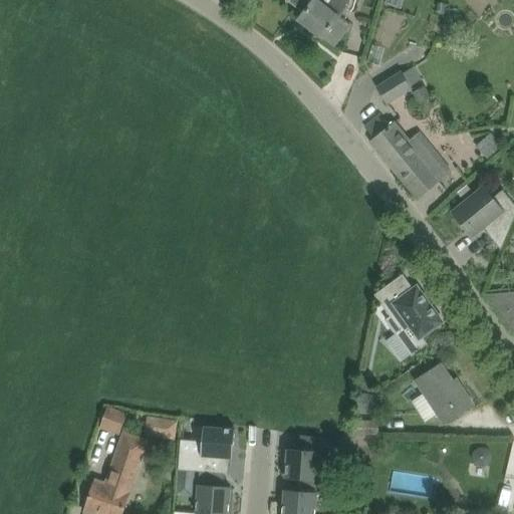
[(351,1),(351,0),(289,0),(289,2),(302,12),(297,19),(323,38),(351,1)]
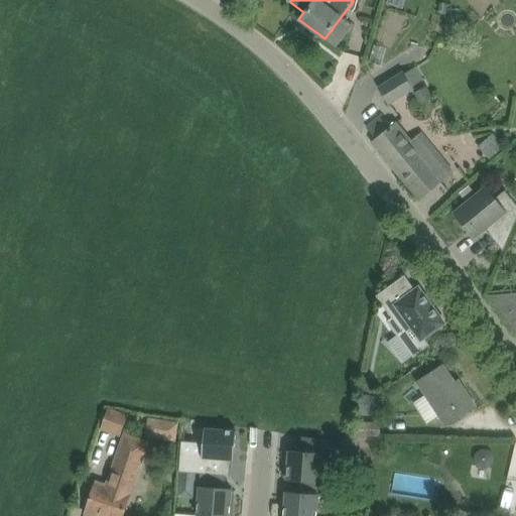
[(404,73),(378,88),(388,103),(413,88),(404,73)]
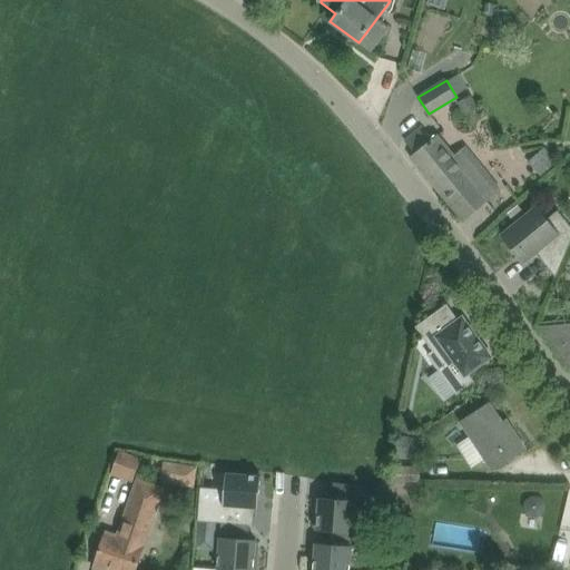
[(465,116),(480,108),(472,95),(458,102),(465,116)]
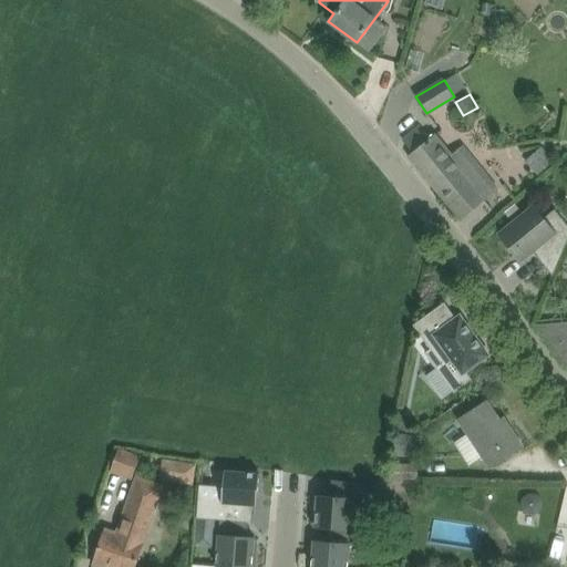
[(409,156),(462,222),(488,199),(486,197),(498,188),(481,166),(468,176),(434,134),(430,138),(409,156)]
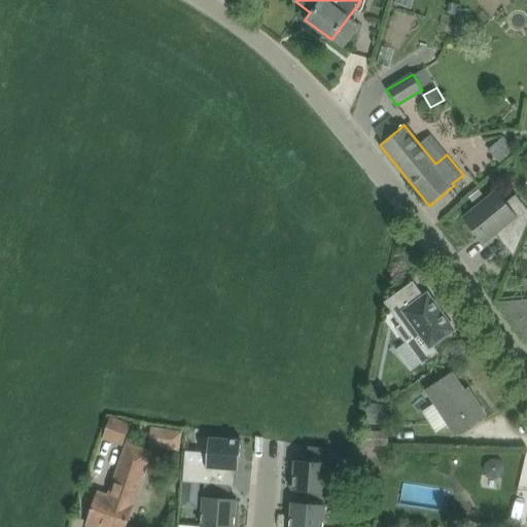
[(488,150),(500,164),(516,149),(503,137),(488,150)]
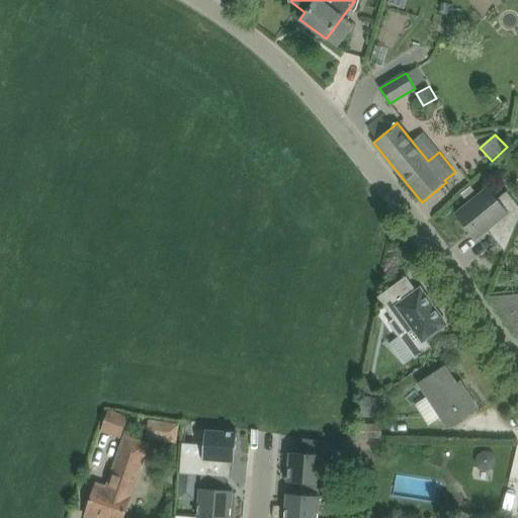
[(471,186),(461,194),(465,199),(476,191),(471,186)]
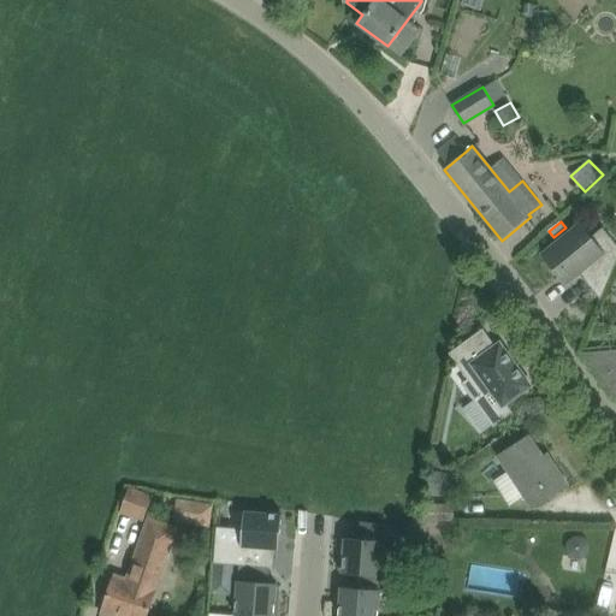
[(602,300),(615,265),(615,242),(604,227),(591,238),(581,225),(544,254),(562,276),(570,268),(575,273),(573,274),(574,277),(579,273),(602,300)]
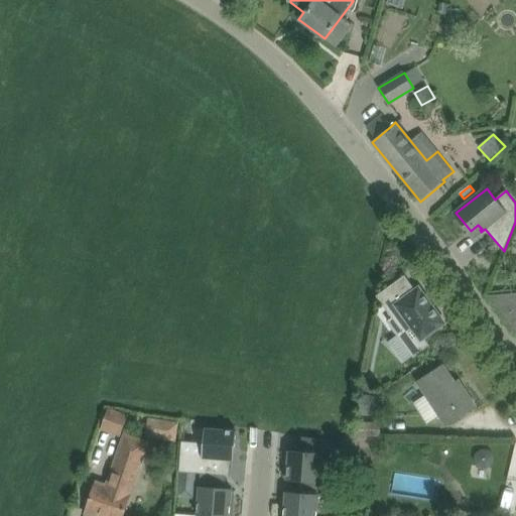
[(445,323),(428,299),(419,287),(388,309),(394,317),(389,320),(414,355),(427,345),(423,339),(445,323)]
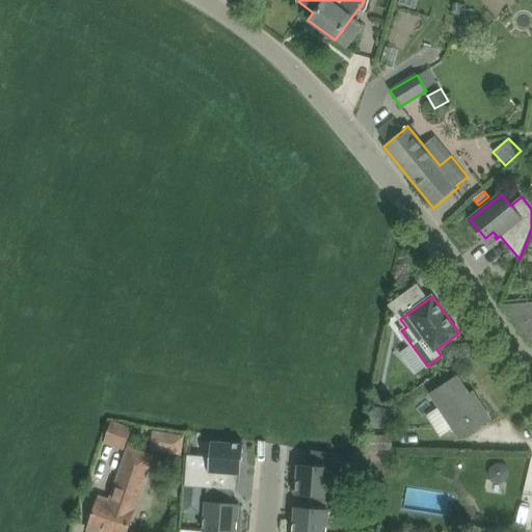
[(516,321),(531,319),(531,301),(507,301),(505,304),(514,319),(516,321)]
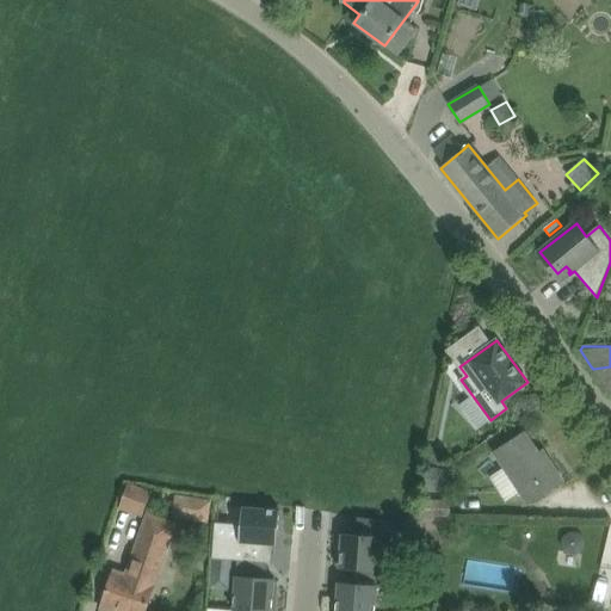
[(525,432),(506,445),(493,454),(526,506),(563,481),(549,460),(545,462),(525,432)]
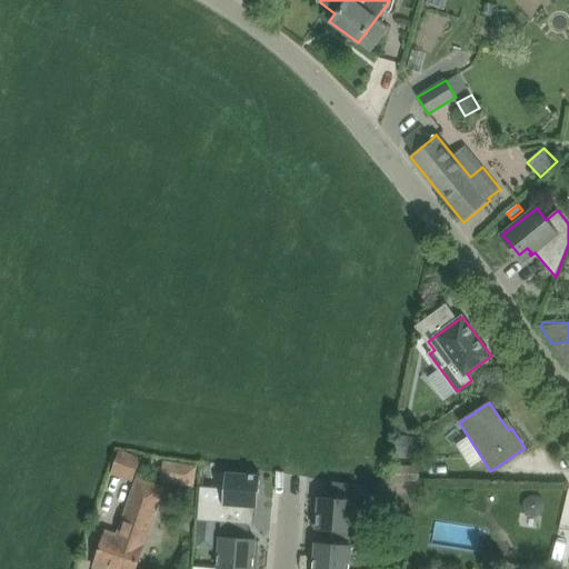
[(407,418),(398,416),(395,429),(409,432),(411,423),(407,418)]
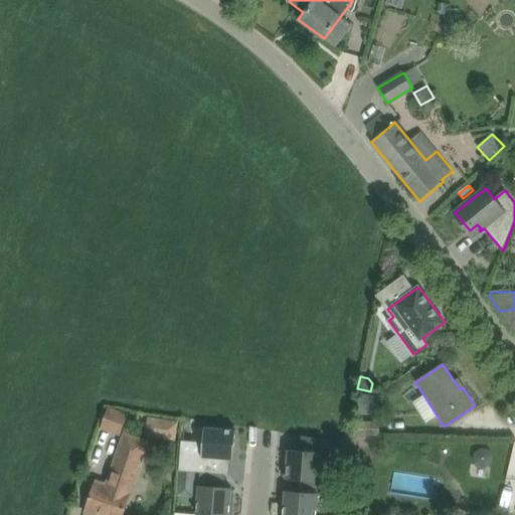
[(147,416),(145,436),(175,440),(178,421),(147,416)]
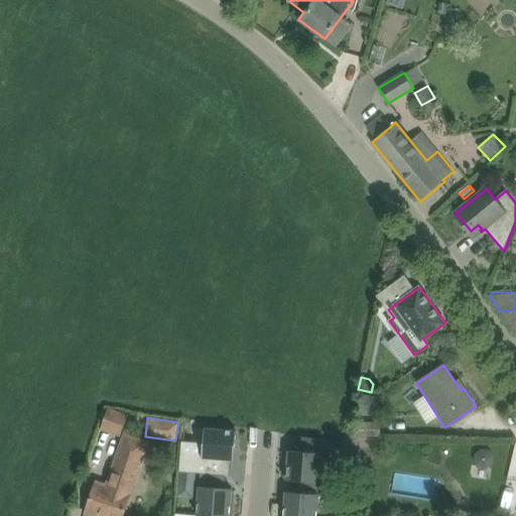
[(121,433),(123,421),(102,418),(100,430),(121,433)]
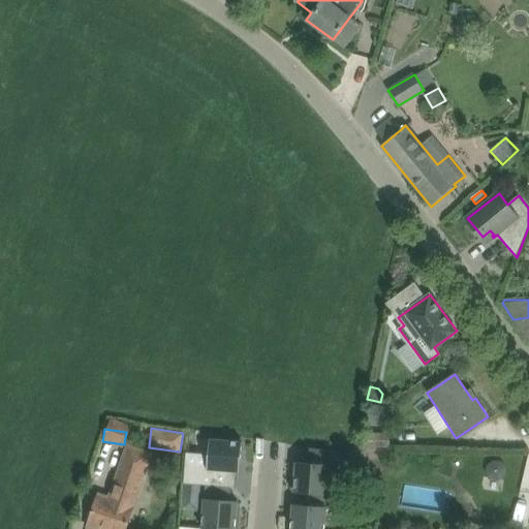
[(364,432),(364,446),(390,447),(390,433),(364,432)]
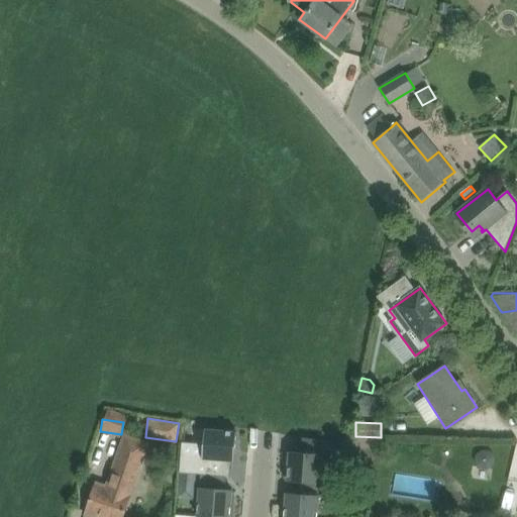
[(206,429),(204,443),(203,456),(182,454),(181,472),(202,474),(227,476),(230,476),(231,460),(235,460),(238,431),(206,429)]
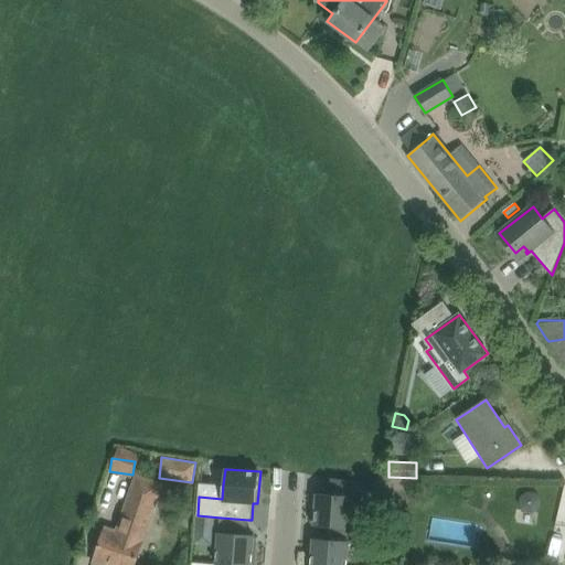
[(115,530),(106,526),(94,561),(106,564),(134,564),(161,483),(136,473),(115,530)]
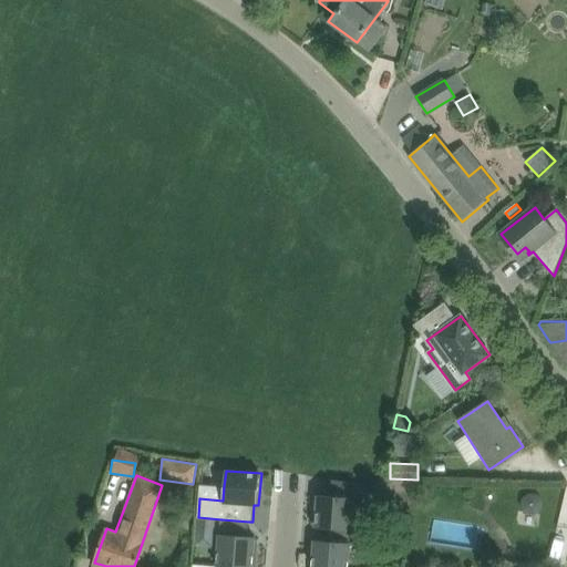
[(329,527),(351,528),(354,483),(332,480),(330,496),(319,496),(318,511),(313,511),(312,524),(317,524),(317,526),(329,527)]
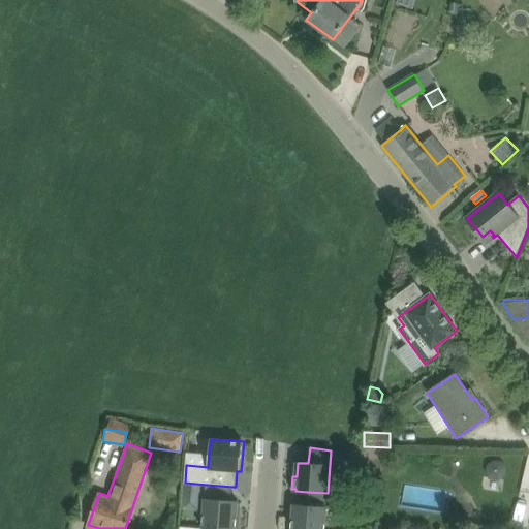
[(198,511),(200,485),(184,484),(182,510),(198,511)]
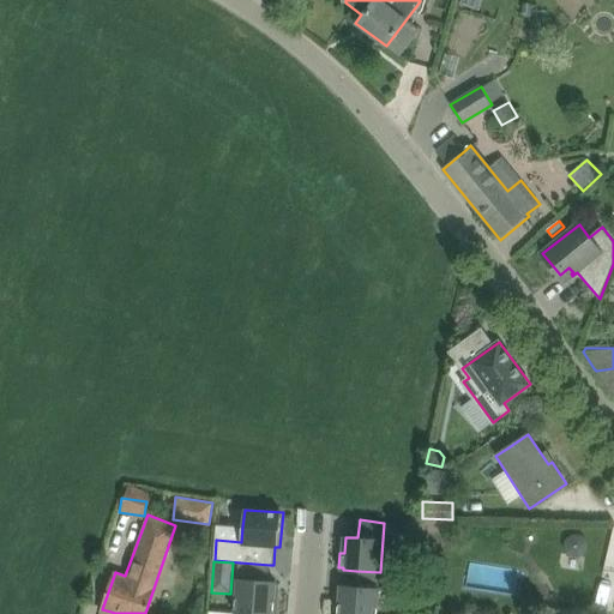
[(269,581),(270,565),(240,563),(239,578),(236,578),(235,589),(235,613),(244,613),(274,613),(277,613),(278,599),(276,597),(276,582),(269,581)]
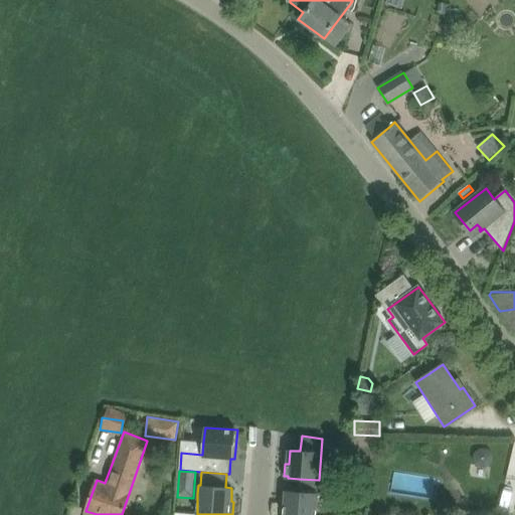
[(282,505),(280,514),(316,514),(319,480),(299,479),(298,492),(287,492),(286,505),(282,505)]
